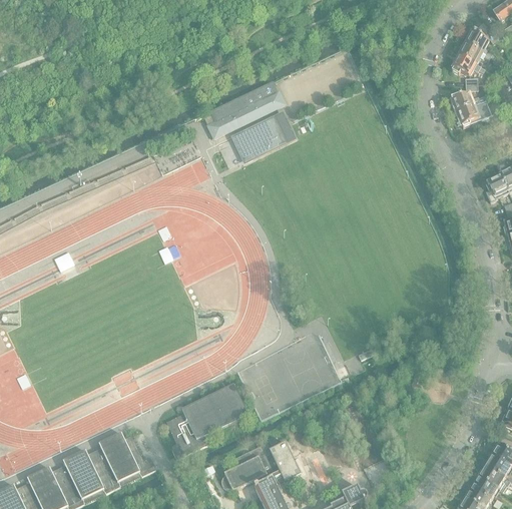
[(511,0),(495,11),(501,19),(511,12),(511,0)]
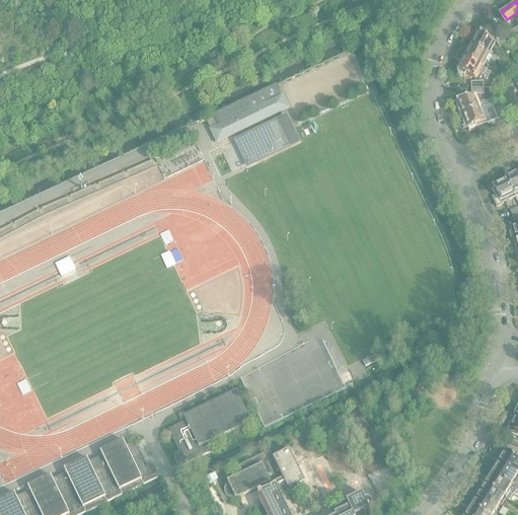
[(506,41),(517,32),(517,24),(503,34),(506,40),(506,41)]
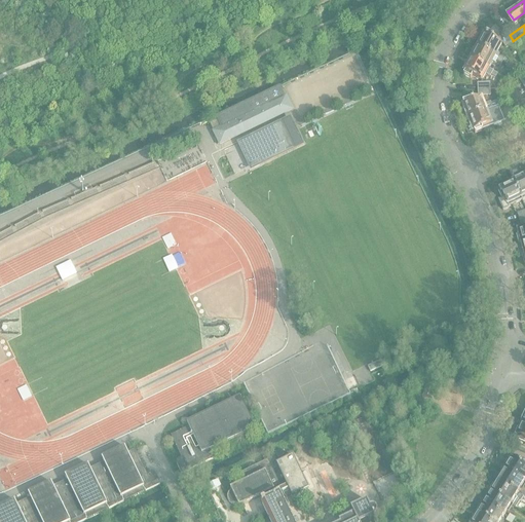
[(498,47),(501,40),(493,35),(494,32),(487,28),(486,31),(484,31),(480,38),(481,39),(479,44),(493,51),(498,54),(500,50),(498,47)]
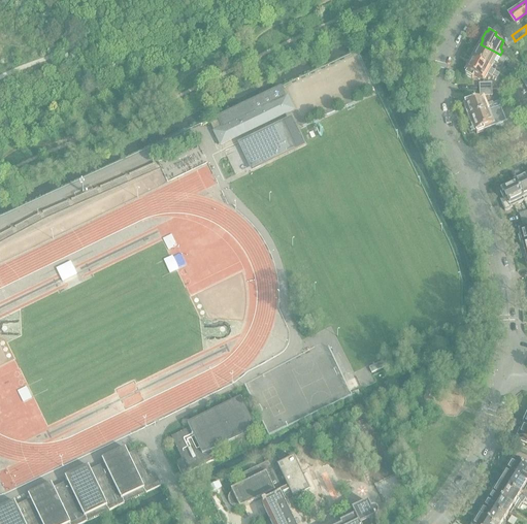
[(515,40),(512,35),(506,29),(501,32),(508,43),(515,40)]
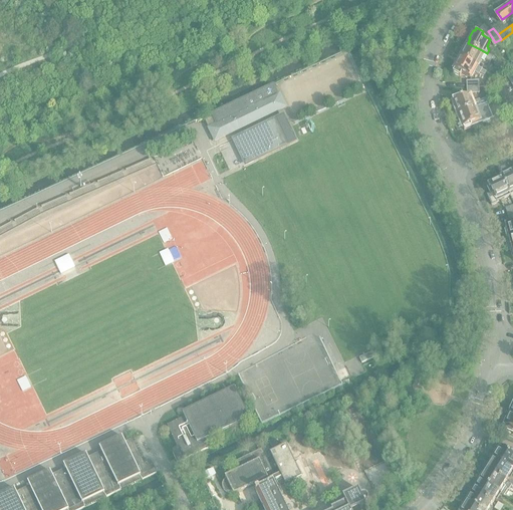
[(486,55),(487,53),(482,50),(468,43),(466,47),(464,46),(460,54),(462,54),(461,55),(478,64),(478,63),(482,56),(485,57),(486,55)]
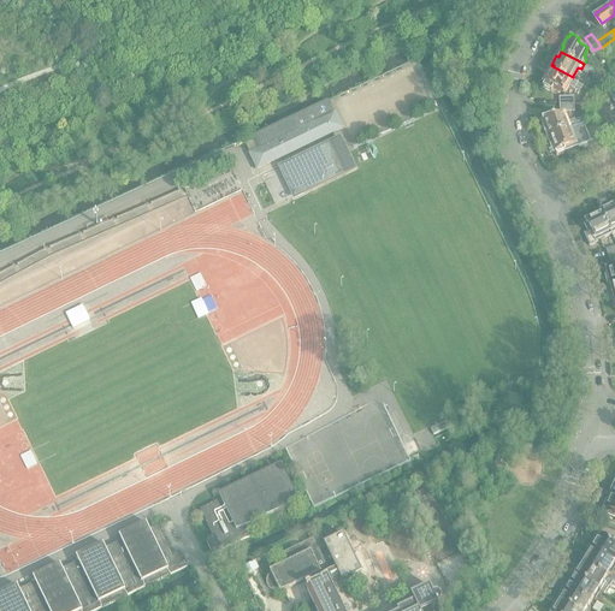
[(583,85),(585,82),(573,76),(573,77),(553,66),(550,71),(549,70),(544,79),(545,79),(544,83),(553,88),(554,84),(566,90),(569,82),(573,84),(574,82),(583,85)]
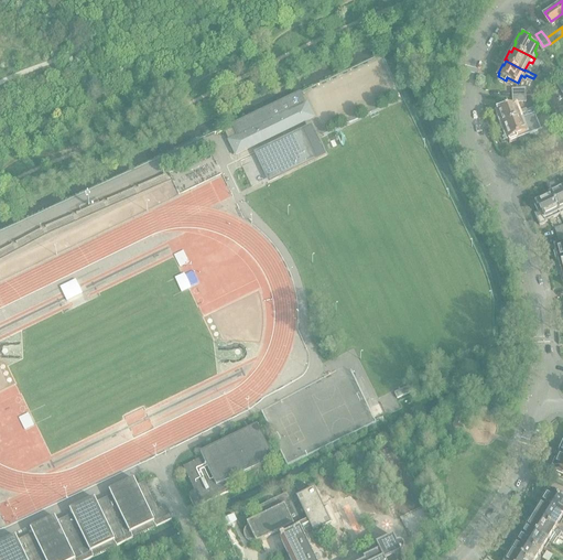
[(237,133),(230,137),(237,151),(237,150),(289,126),(314,114),(307,99),(302,87),(231,121),(237,133)]
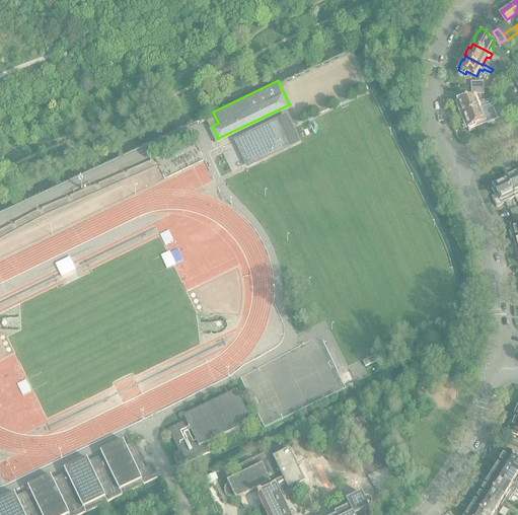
[(478,105),(476,101),(478,100),(475,92),(466,96),(464,93),(457,96),(458,99),(457,100),(460,108),(462,107),(463,112),(478,105)]
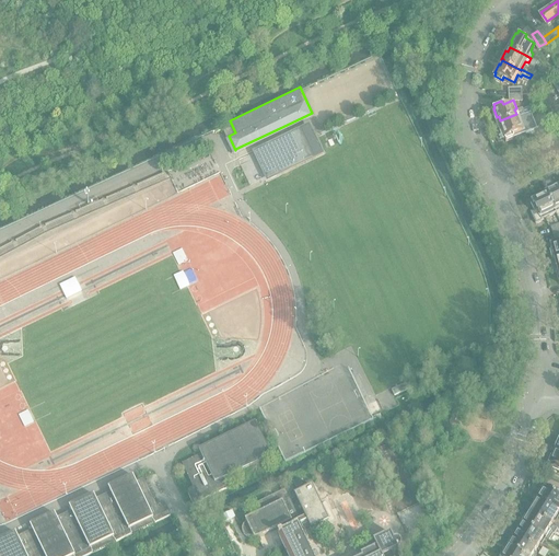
[(536,124),(540,123),(536,113),(533,114),(531,109),(527,111),(522,113),(516,115),(516,114),(500,120),(502,126),(501,127),(504,136),(505,136),(507,137),(514,134),(514,131),(524,128),(524,129),(527,127),(528,129),(537,126),(536,124)]
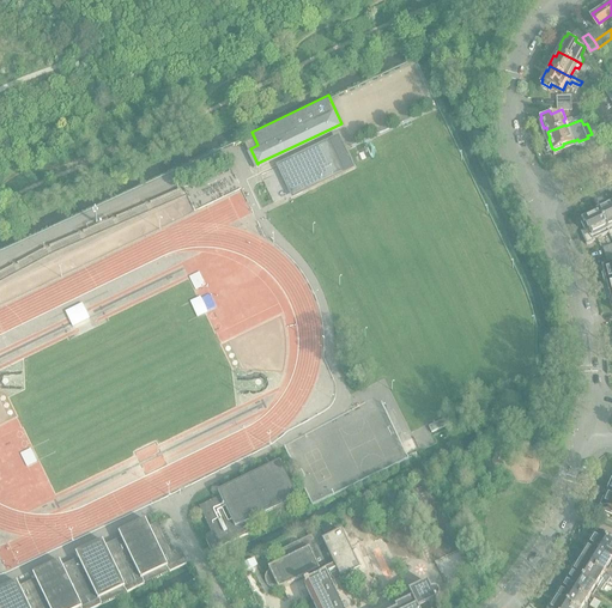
[(302,151),(282,160),(283,164),(285,168),(289,174),(294,178),(298,183),(304,188),(344,169),(353,164),(339,134),(329,138),(308,149),(310,151),(304,154),(302,151)]
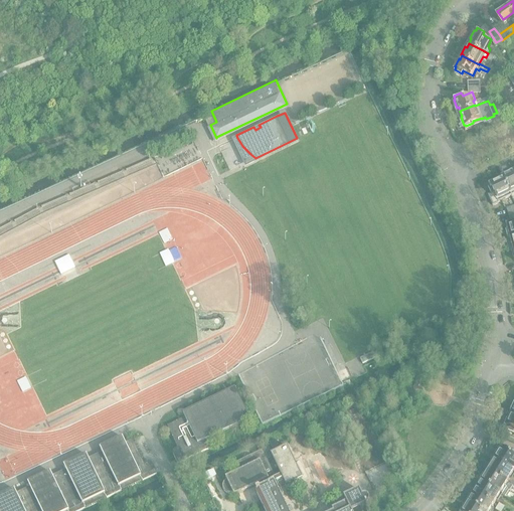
[(513,169),(510,170),(510,168),(502,172),(504,177),(510,191),(511,190),(513,189),(513,169)]
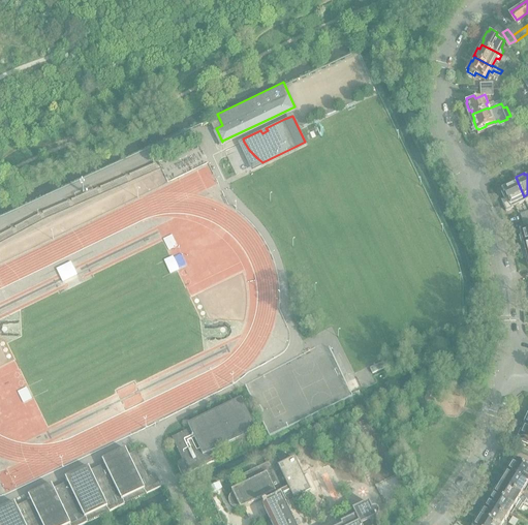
[(524,196),(518,182),(514,184),(513,182),(504,187),(504,188),(502,189),(505,194),(501,196),(506,209),(515,205),(513,202),(524,196)]
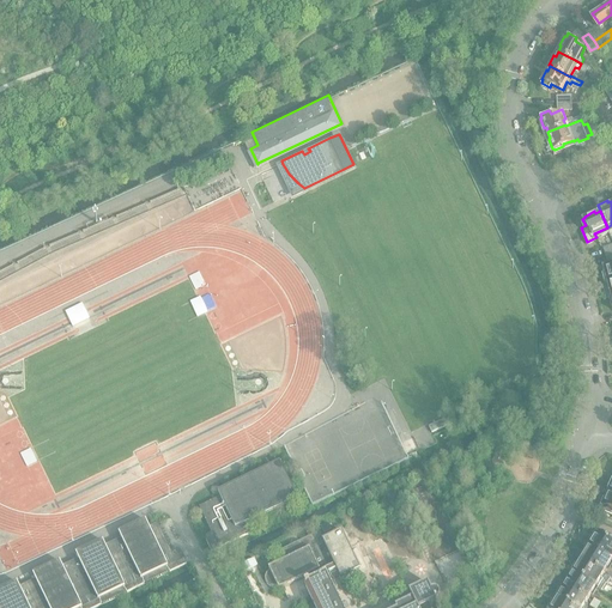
[(298,494),(280,458),(219,487),(222,493),(200,503),(206,516),(213,528),(210,529),(208,530),(207,532),(207,534),(207,536),(213,548),(250,529),(246,520),(298,494)]
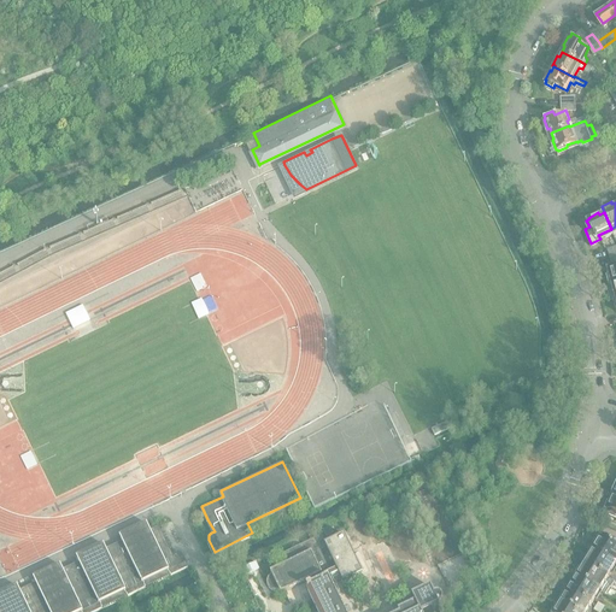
[(615,494),(612,493),(610,498),(608,496),(604,506),(609,508),(608,511),(615,515),(615,494)]
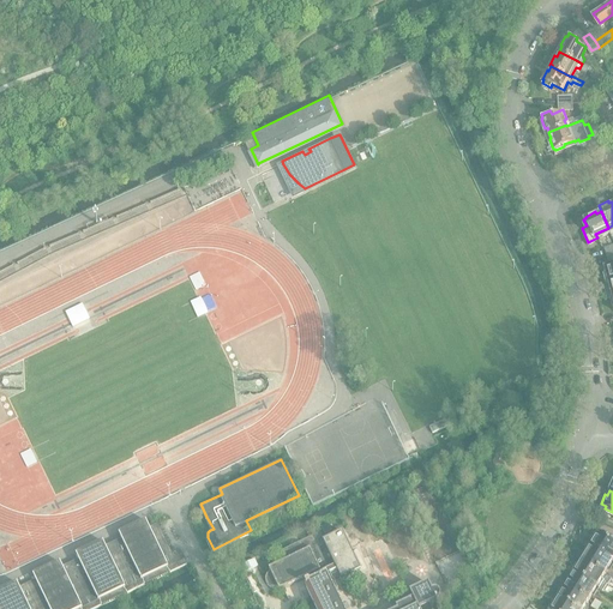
[(0,608),(85,608),(188,561),(182,549),(181,548),(179,547),(176,547),(173,549),(158,520),(150,524),(146,517),(120,530),(122,535),(107,543),(103,537),(77,550),(79,555),(64,564),(61,558),(34,571),(36,577),(20,584),(18,579),(0,586),(0,608)]
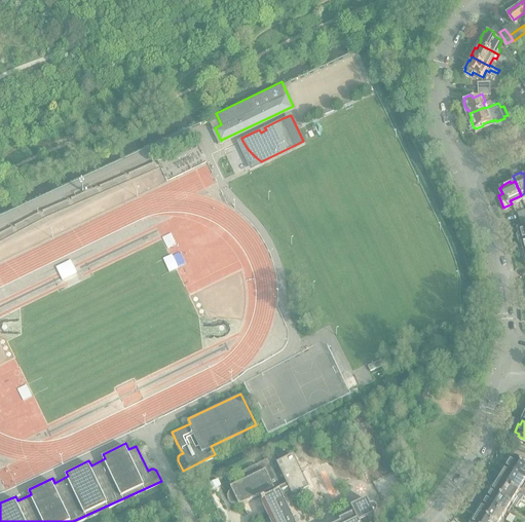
[(371,521),(372,521),(369,515),(373,513),(374,514),(375,513),(375,512),(376,511),(377,509),(377,507),(377,505),(376,504),(374,502),(372,501),(370,502),(367,495),(350,504),(353,510),(339,517),(340,519),(333,521),(295,521),(288,507),(291,506),(283,489),(289,486),(293,494),(309,486),(294,453),(277,461),(274,455),(242,470),(246,477),(230,484),(231,487),(230,488),(229,491),(228,493),(229,496),(230,498),(231,500),(234,501),(236,501),(238,501),(239,502),(260,493),(262,497),(261,497),(262,500),(262,499),(272,521),(371,521)]
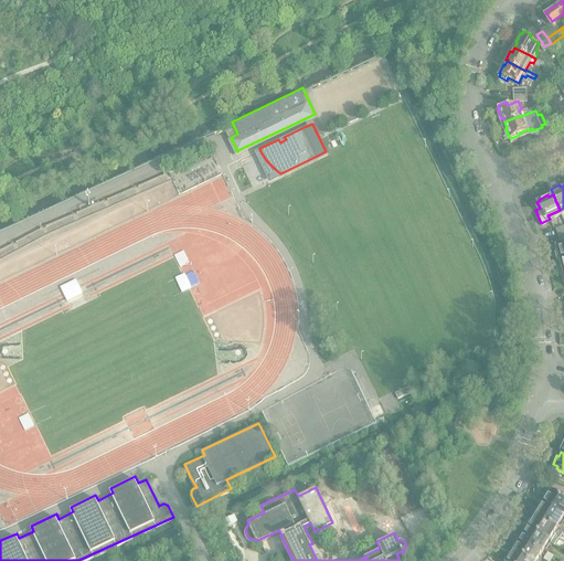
[(563,496),(560,494),(561,493),(553,488),(552,490),(551,489),(549,488),(543,496),(545,497),(543,501),(563,512),(563,496)]
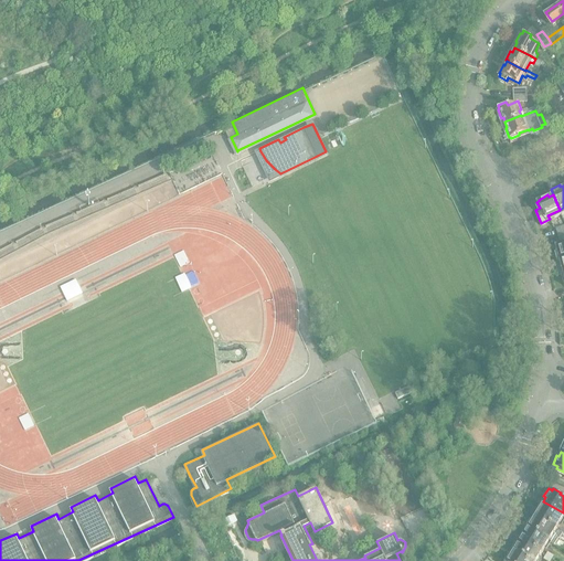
[(563,512),(543,501),(541,500),(536,508),(539,509),(535,514),(557,526),(563,516),(563,512)]
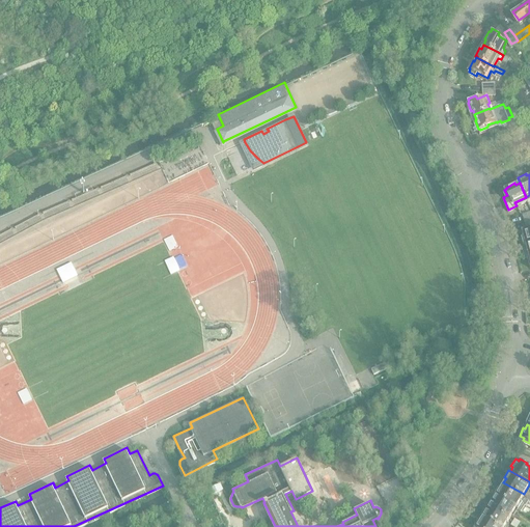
[(225,488),(222,482),(211,488),(214,494),(225,488)]
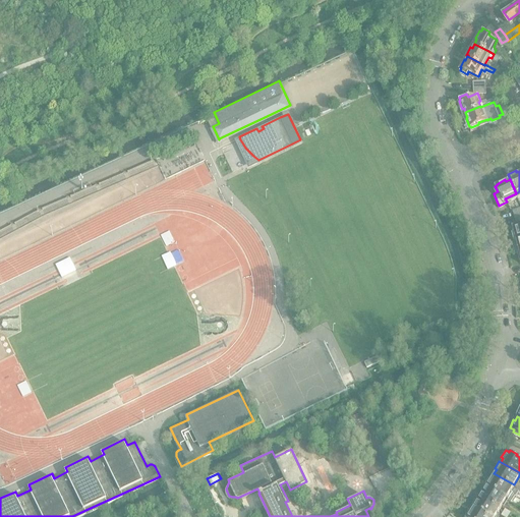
[(519,487),(517,486),(514,484),(494,473),(492,476),(489,475),(484,483),(506,497),(511,489),(519,494),(519,487)]
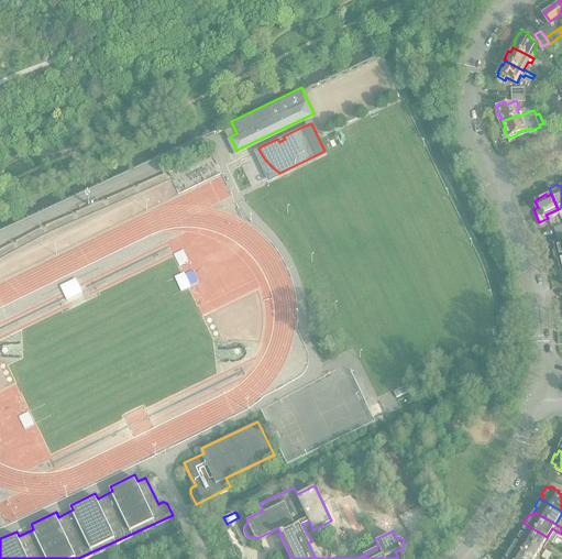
[(547,537),(524,523),(520,529),(521,530),(519,535),(540,547),(547,537)]
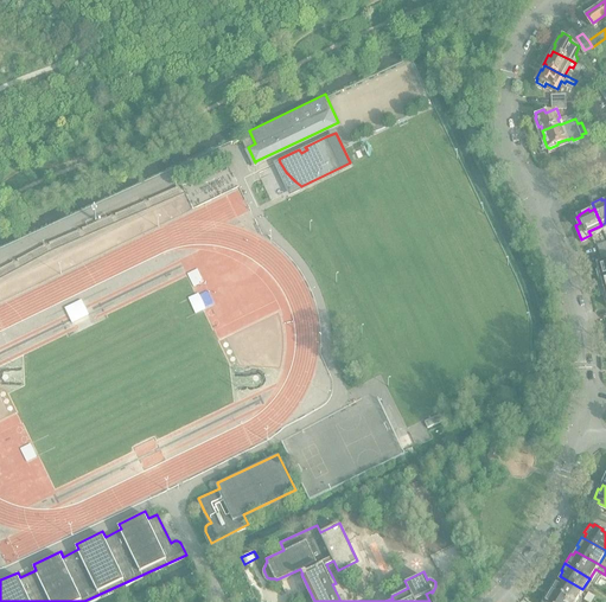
[(574,601),(582,589),(560,576),(557,581),(555,578),(549,587),(552,589),(574,601)]
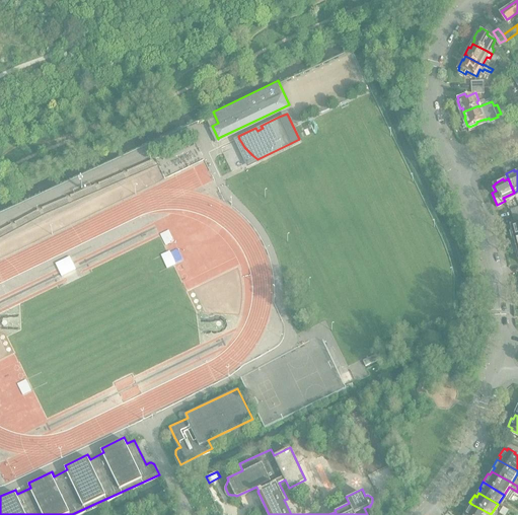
[(491,514),(471,504),(469,508),(467,506),(463,513),(465,514),(491,514)]
